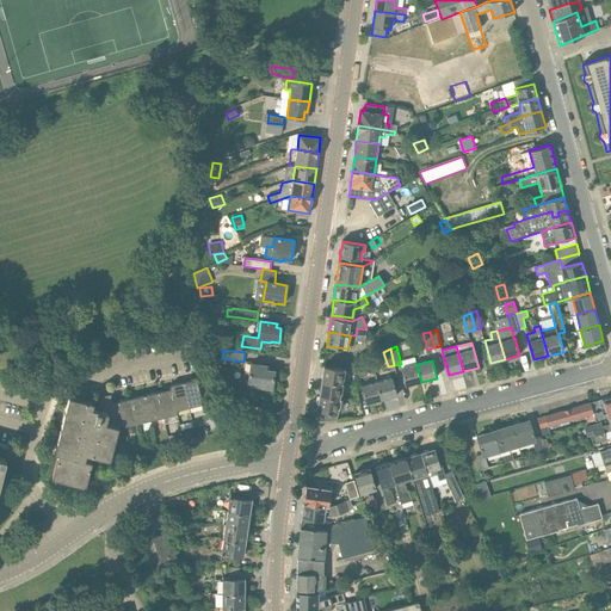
[(272,388),(275,371),(265,370),(266,366),(251,364),(250,377),(254,377),(253,386),(272,388)]
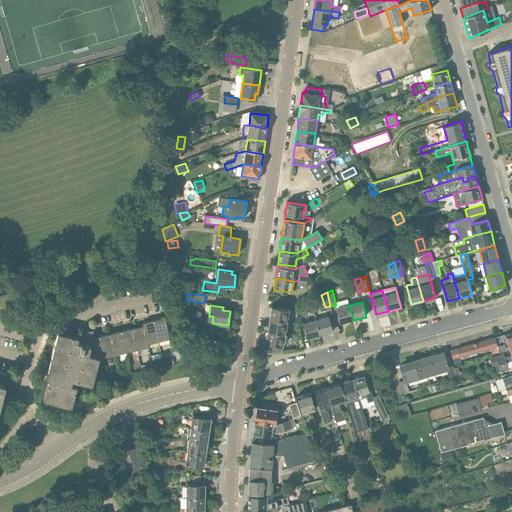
[(353,320),(349,305),(336,308),(340,323),(353,320)]
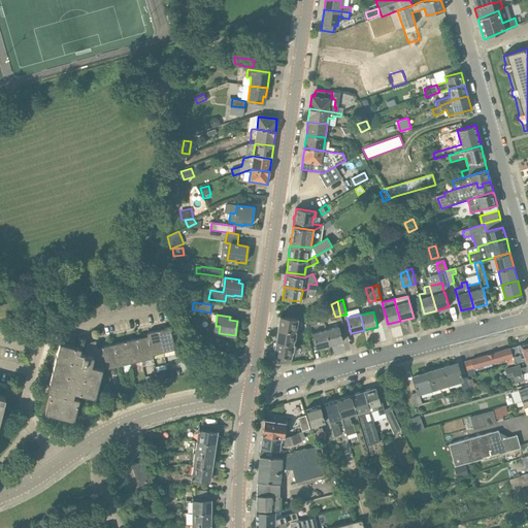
[(279,316),(277,329),(296,332),(296,331),(295,331),(296,327),(297,327),(298,319),(279,316)]
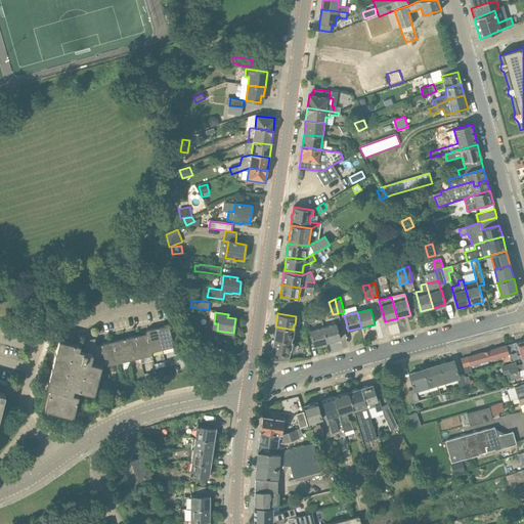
[(323,328),(328,343),(340,340),(336,324),(335,320),(329,322),(330,326),(323,328)]
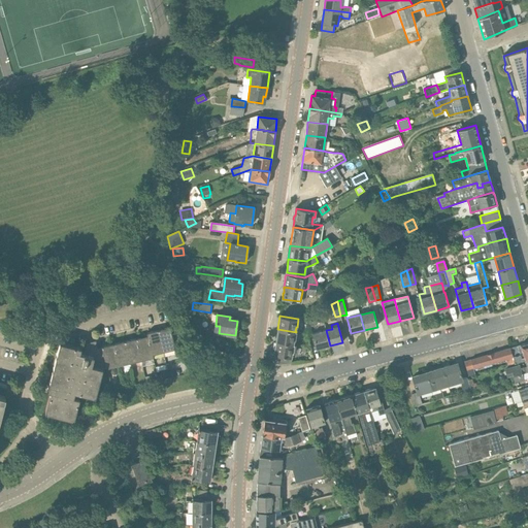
[(175,348),(183,345),(177,326),(166,329),(159,330),(164,352),(175,350),(175,348)]
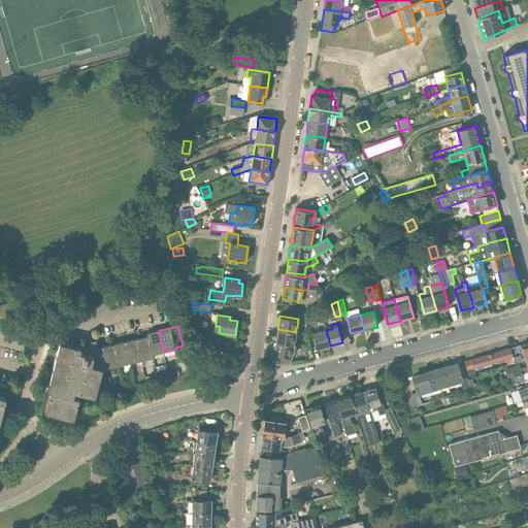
[(296,332),(277,329),(276,341),(293,343),(294,340),(295,340),(296,332)]
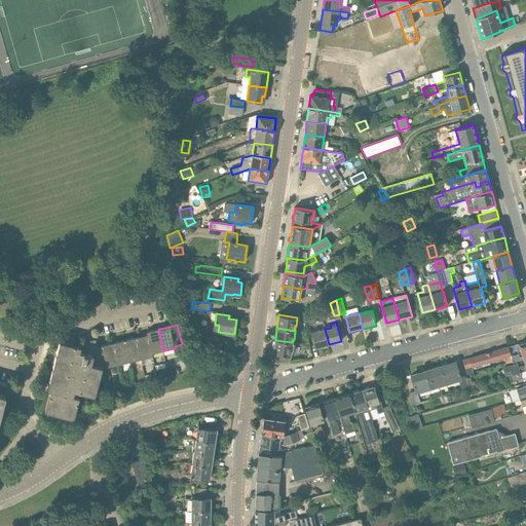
[(158,329),(146,332),(147,335),(151,353),(152,353),(163,350),(158,329)]
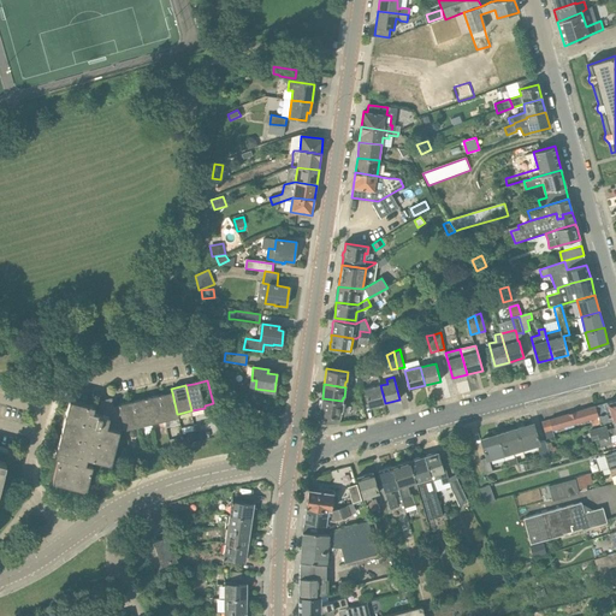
[(385,403),(380,385),(365,390),(369,408),(385,403)]
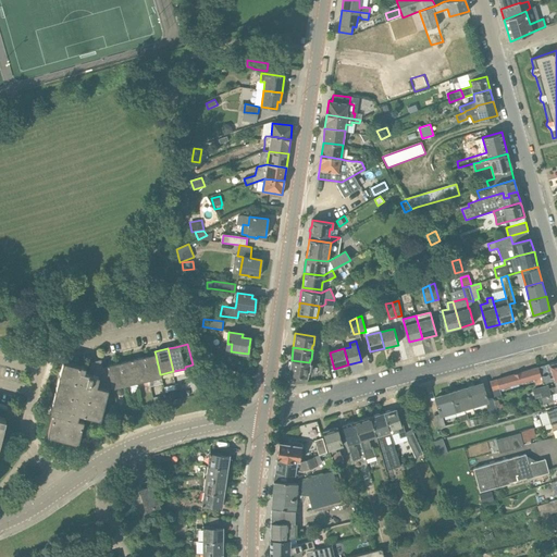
[(149,380),(162,376),(161,374),(160,374),(156,355),(144,358),(149,380)]
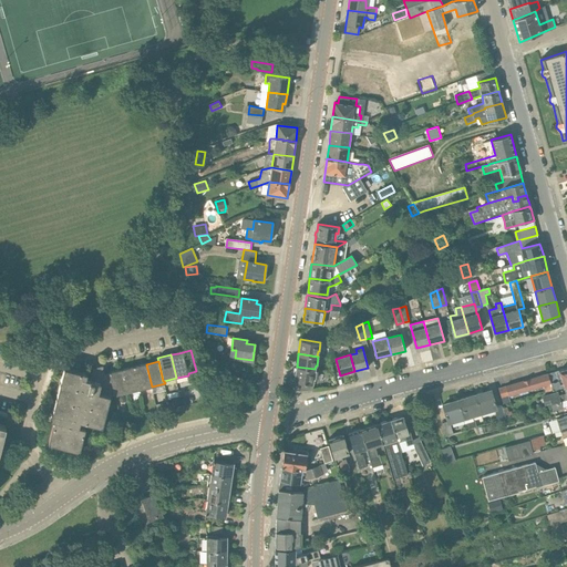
[(140,390),(152,387),(146,364),(134,367),(140,390)]
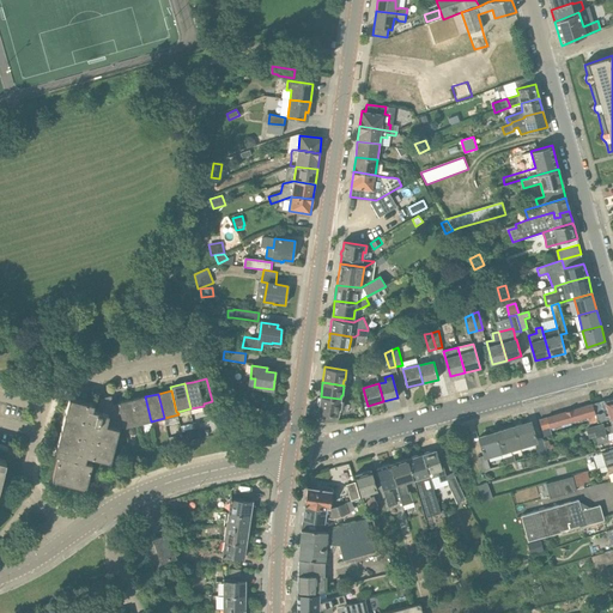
[(131,400),(137,425),(151,422),(145,396),(131,400)]
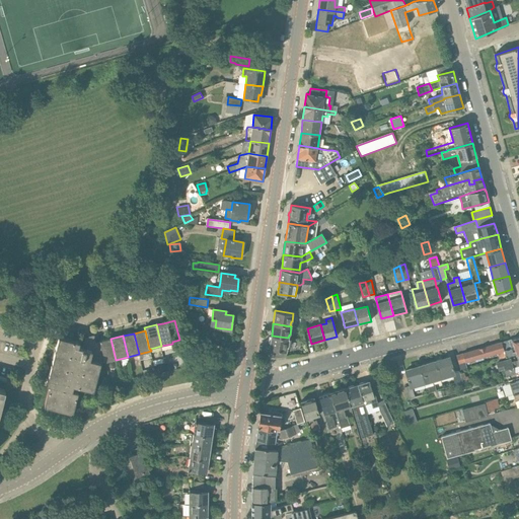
[(288,338),(272,336),(270,349),(286,351),(287,347),(288,347),(289,339),(288,338)]
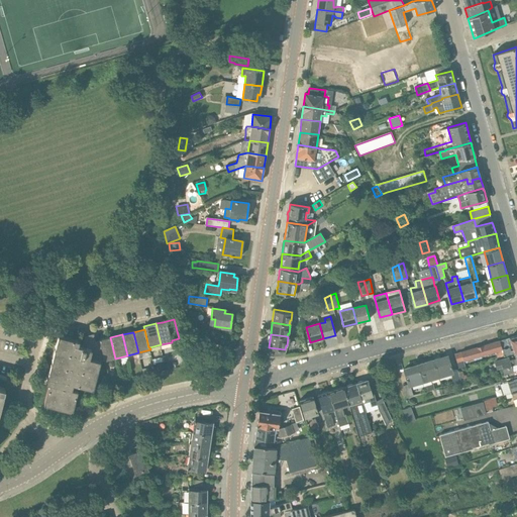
[(100,362),(104,360),(100,341),(96,342),(95,336),(90,337),(91,341),(84,343),(83,344),(79,343),(80,341),(59,335),(46,383),(49,384),(44,404),(73,411),(78,391),(72,389),(74,385),(93,390),(100,362)]
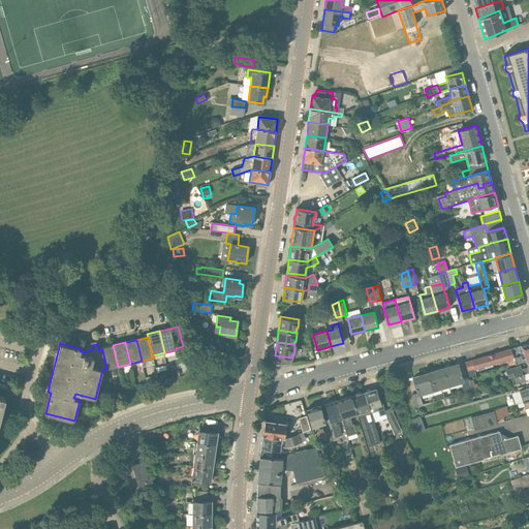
[(527,360),(528,359),(528,343),(511,348),(516,363),(527,360)]
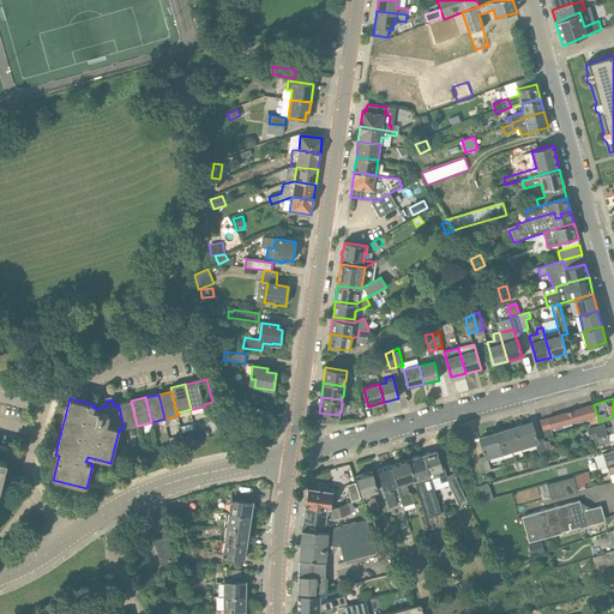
[(131,401),(118,404),(119,405),(124,428),(125,428),(137,426),(131,401)]
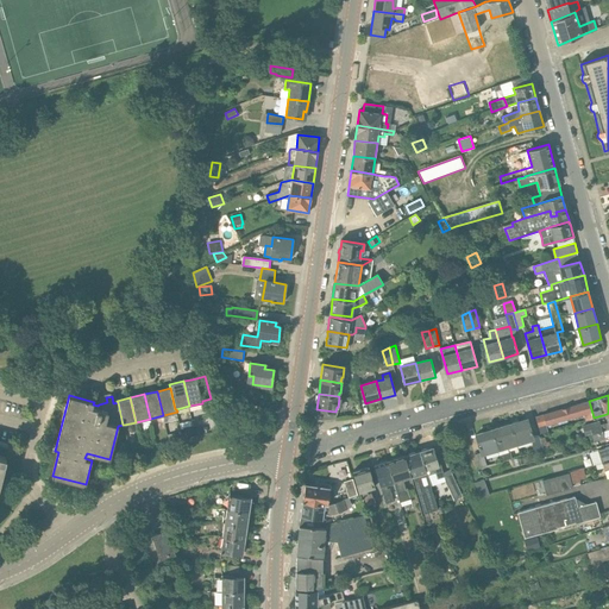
[(582,403),(585,413),(586,420),(594,418),(589,401),(582,403)]
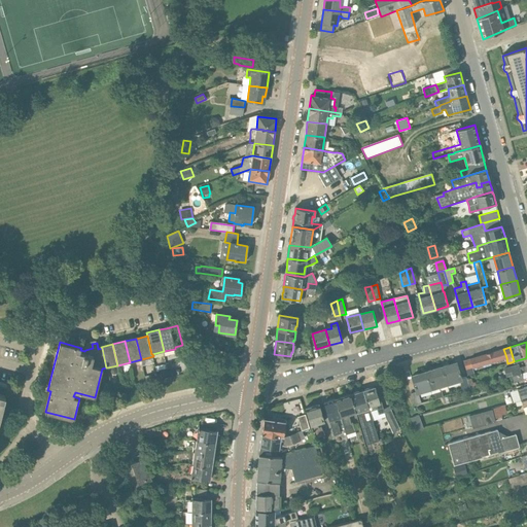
[(492,352),(496,363),(501,361),(500,359),(498,351),(492,352)]
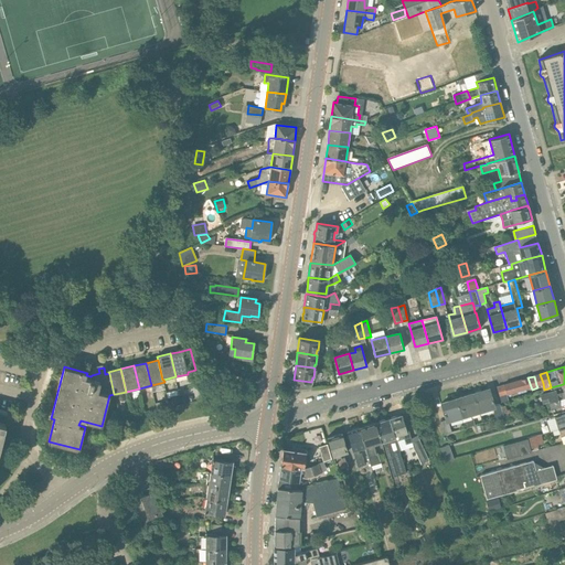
[(522,380),(525,392),(532,390),(528,377),(522,380)]
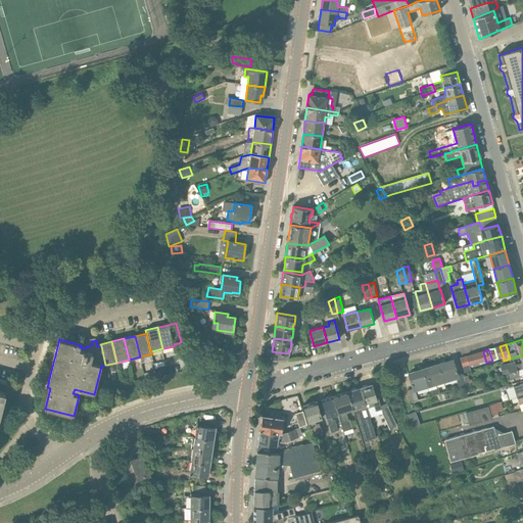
[(478,353),(481,364),(486,363),(483,351),(478,353)]
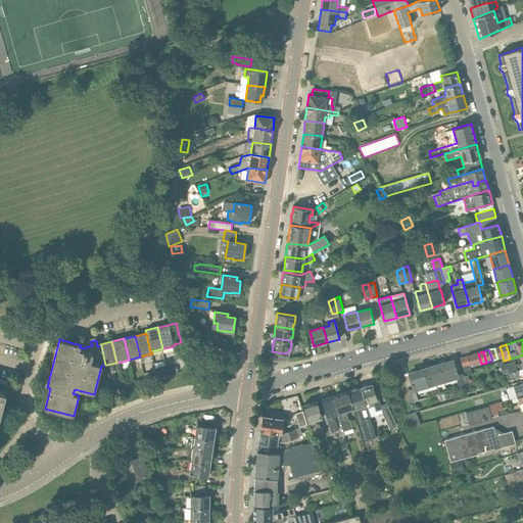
[(472,354),(475,366),(481,364),(478,353),(472,354)]
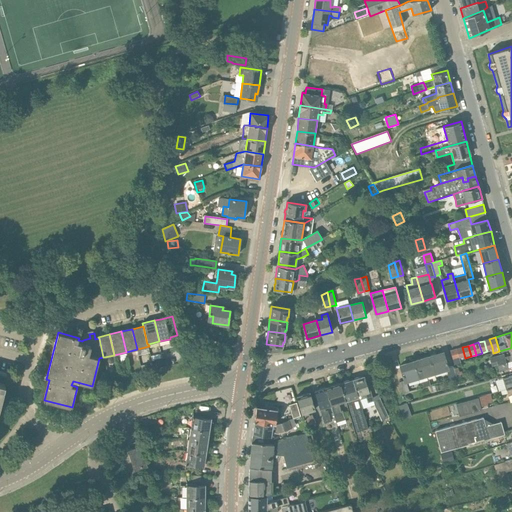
[(457,349),(460,360),(465,358),(462,347),(457,349)]
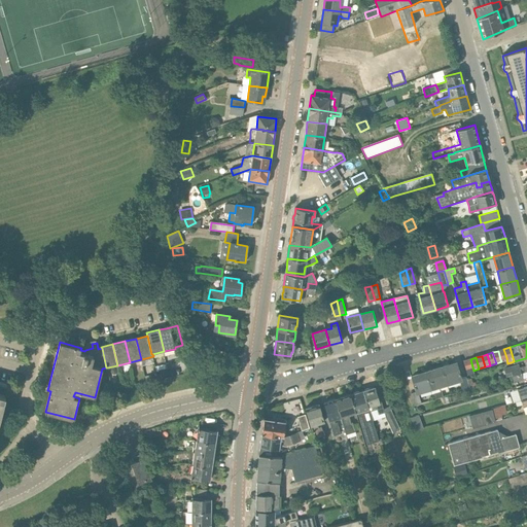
[(526,372),(526,357),(525,358),(526,364),(520,367),(519,364),(503,370),(505,378),(512,376),(526,372)]
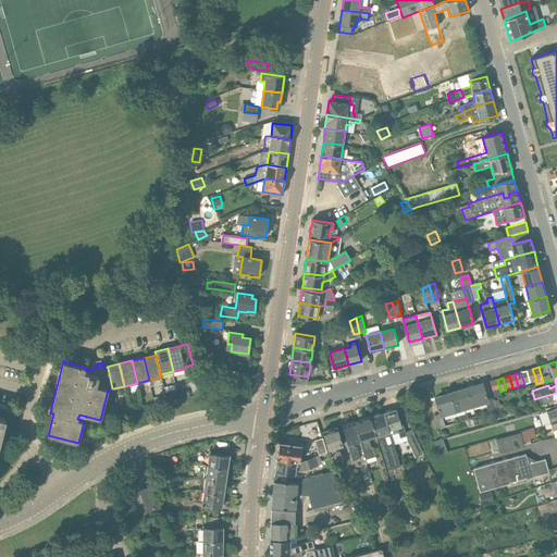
[(502,394),(500,392),(497,380),(490,382),(494,396),(502,394)]
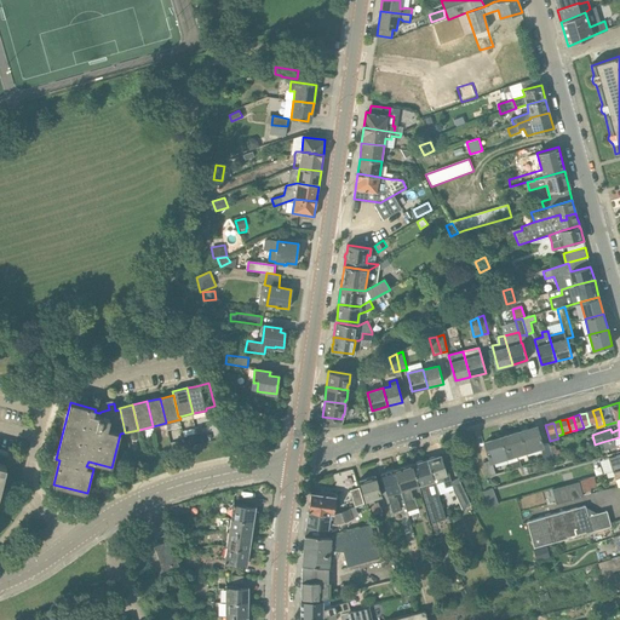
[(521,432),(526,452),(541,447),(545,460),(552,458),(549,447),(549,443),(541,446),(537,428),(521,432)]
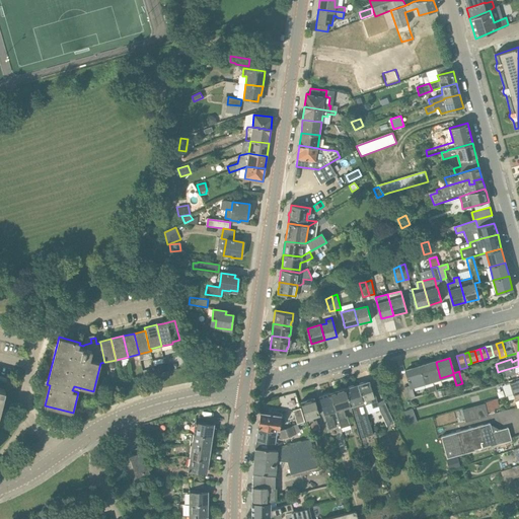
[(420,366),(425,382),(440,378),(436,362),(420,366)]
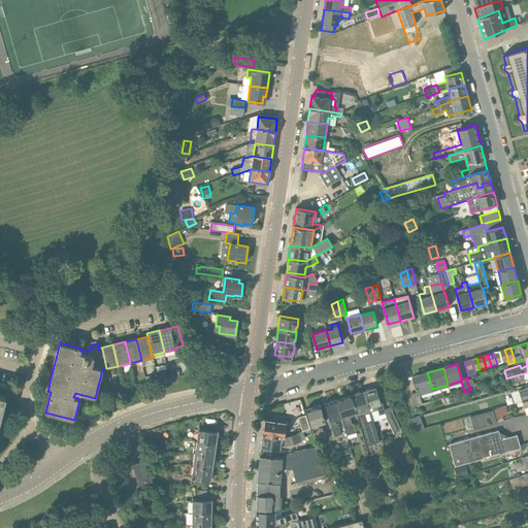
[(161,378),(167,377),(169,377),(168,369),(165,369),(159,370),(161,378)]
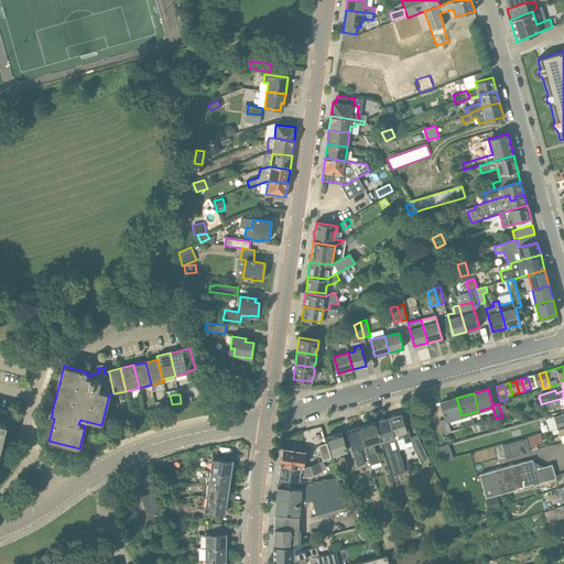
[(462,415),(456,398),(441,402),(445,419),(440,421),(444,433),(451,431),(447,420),(462,415)]
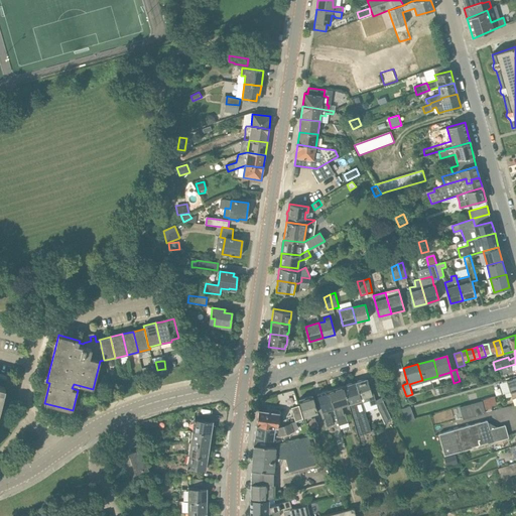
[(515,364),(501,368),(503,374),(515,369),(515,364)]
